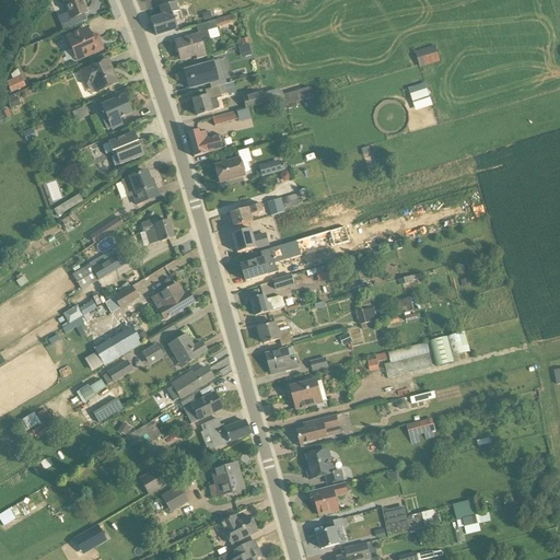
[(80,0),(61,0),(70,21),(86,14),(80,0)]
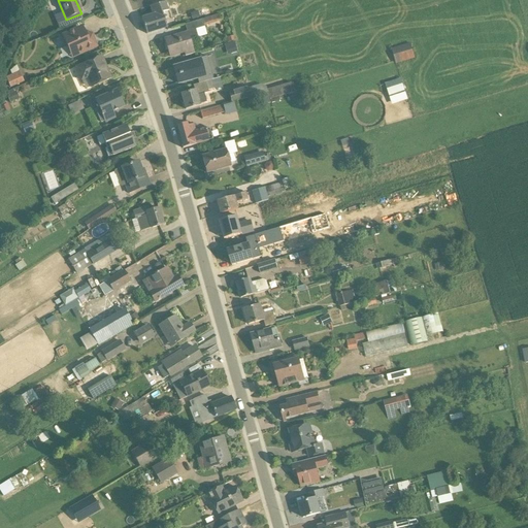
[(168,10),(166,2),(150,7),(153,15),(141,19),(146,34),(167,28),(162,12),(168,10)]
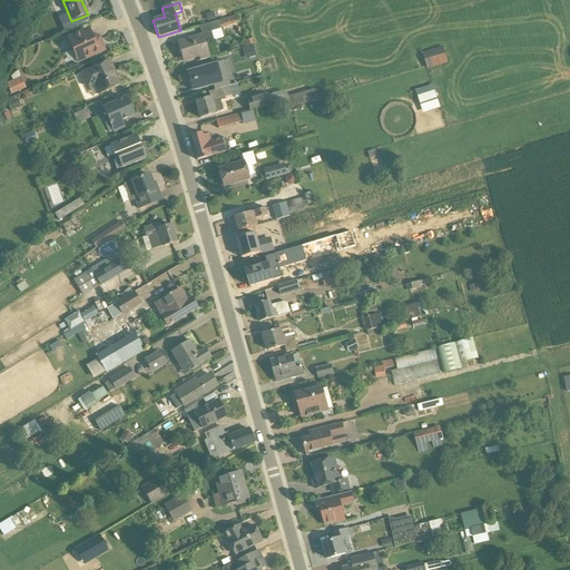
[(206,15),(207,21),(216,19),(214,12),(206,15)]
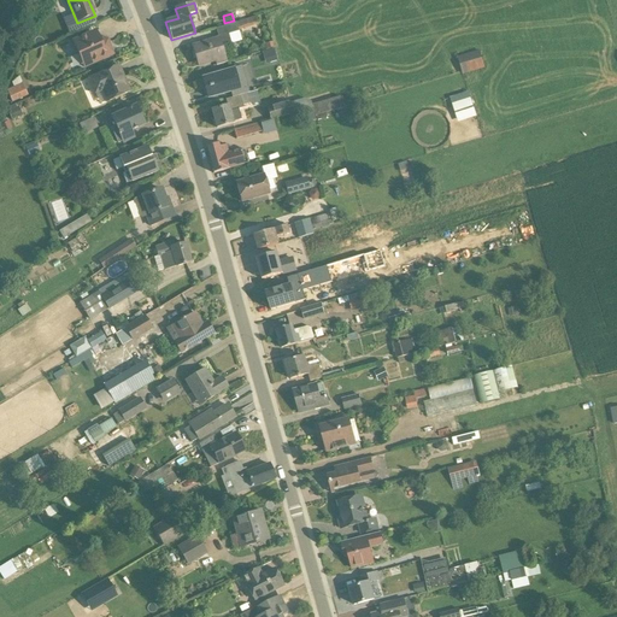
[(259,24),(257,17),(216,29),(218,40),(193,47),(197,60),(200,59),(203,65),(215,62),(216,66),(227,63),(222,47),(231,45),(228,35),(239,31),(259,24)]
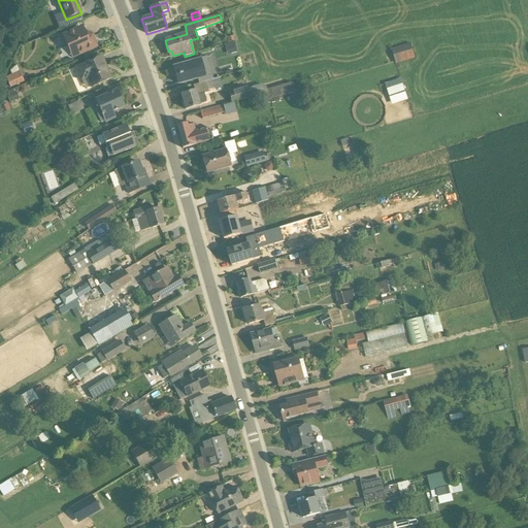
[(9,20),(4,26),(8,29),(13,23),(9,20)]
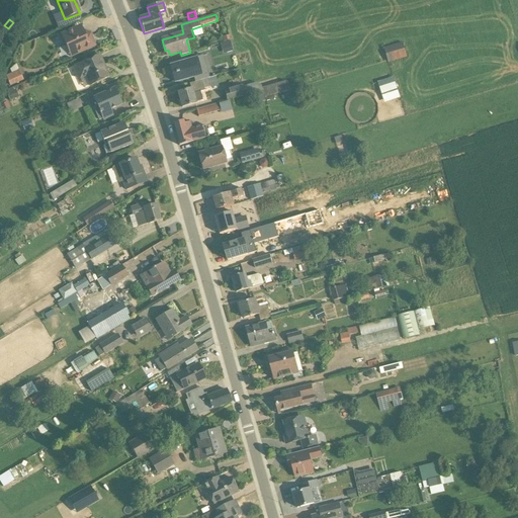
[(71,57),(95,47),(90,36),(90,34),(85,33),(83,33),(81,28),(74,32),(73,30),(61,35),(62,36),(61,38),(63,44),(65,45),(71,57)]
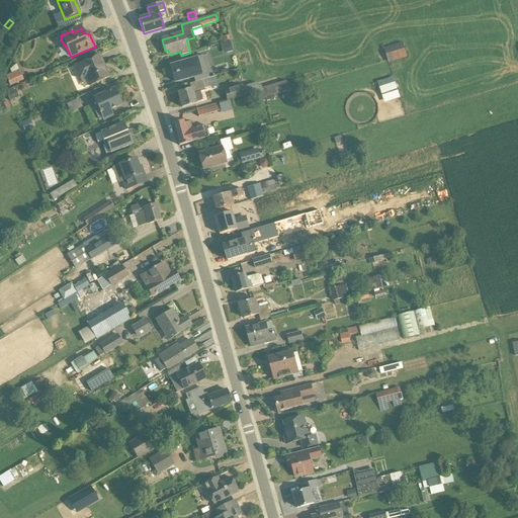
[(233,51),(230,40),(221,44),(222,46),(224,45),(226,53),(233,51)]
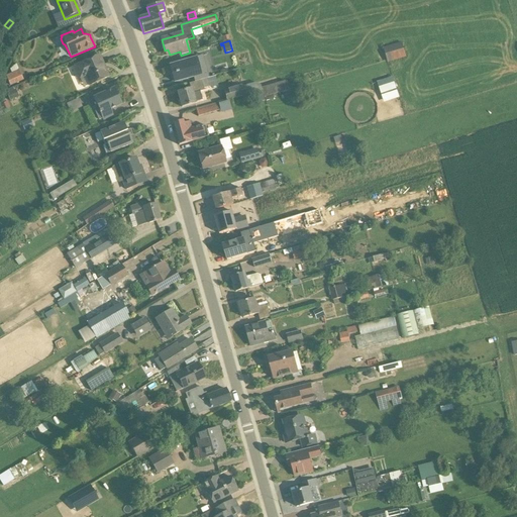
[(401,44),(384,49),(387,62),(405,56),(401,44)]
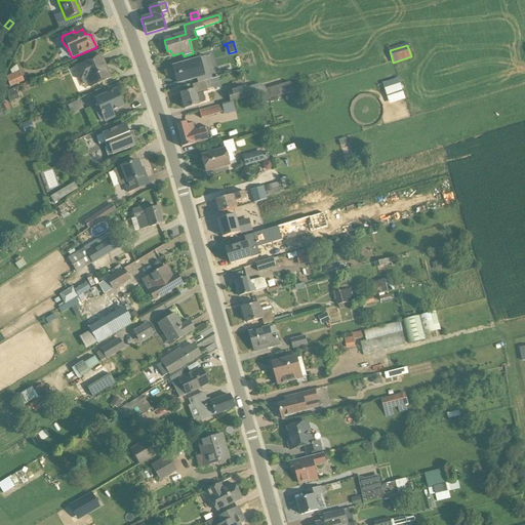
[(110,79),(99,56),(74,68),(80,82),(87,78),(91,87),(110,79)]
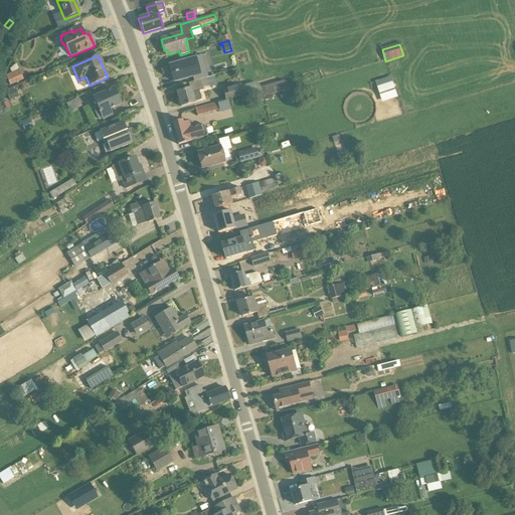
[(177,64),(172,65),(169,66),(174,81),(190,76),(190,77),(192,77),(193,82),(208,78),(206,72),(199,74),(194,57),(177,63),(177,64)]
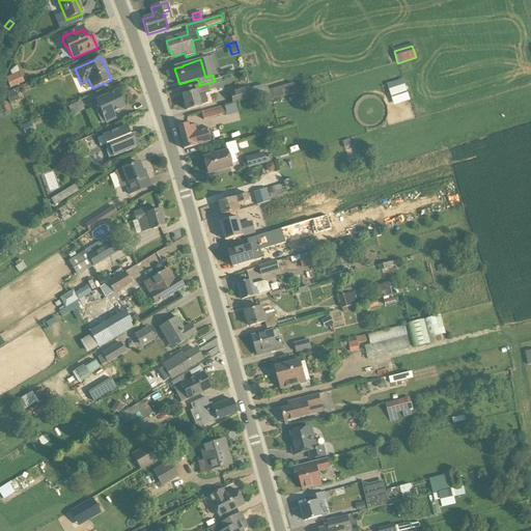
[(10,89),(23,83),(20,78),(14,80),(11,76),(5,78),(10,89)]
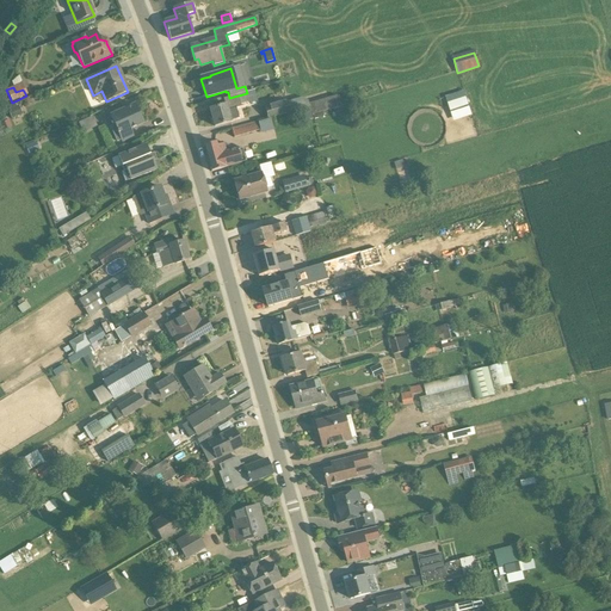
[(230,123),(230,121),(239,118),(236,109),(241,107),(240,105),(247,104),(248,105),(257,103),(253,91),(247,93),(229,98),(223,99),(224,106),(209,110),(214,128),(230,123)]
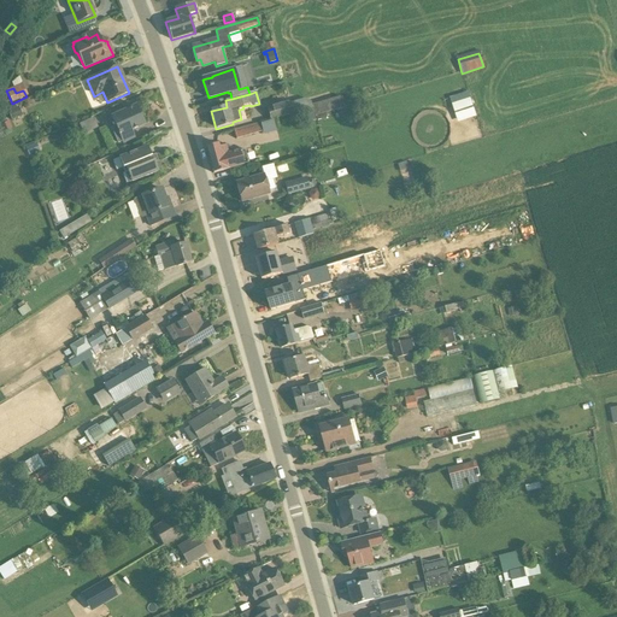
[(458,119),(476,115),(471,95),(453,100),(458,119)]
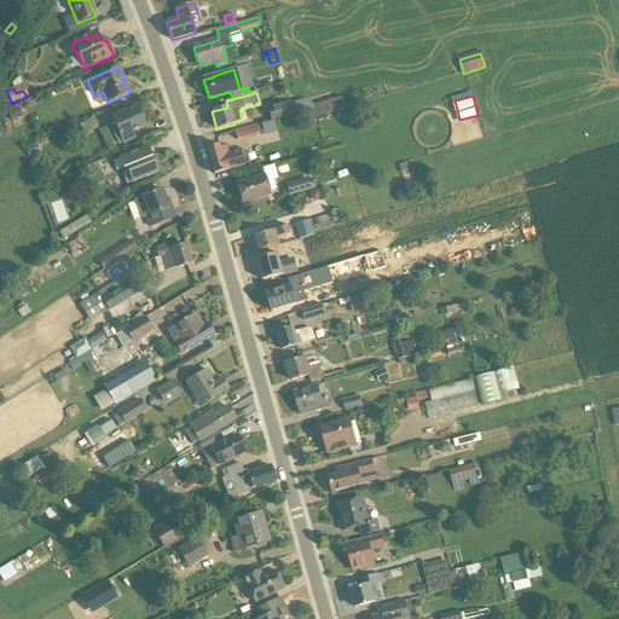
[(294,115),(293,111),(290,103),(267,110),(271,122),(294,115)]
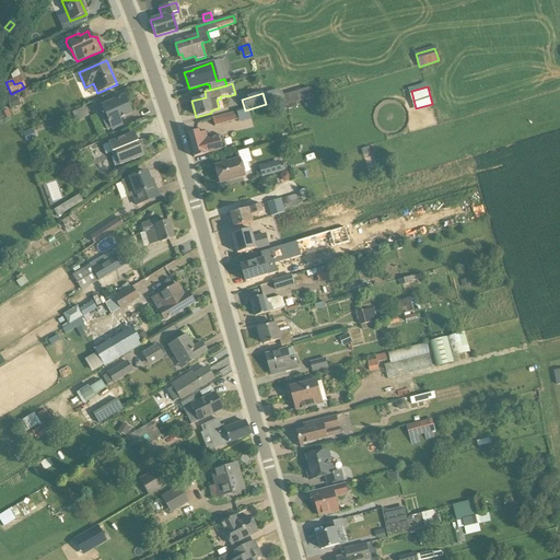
[(101,98),(103,103),(114,100),(113,94),(101,98)]
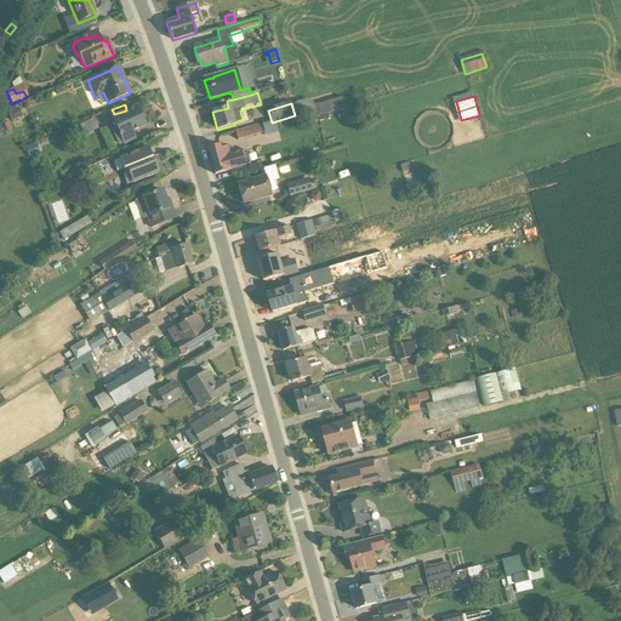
[(20,117),(16,109),(15,106),(7,109),(12,120),(20,117)]
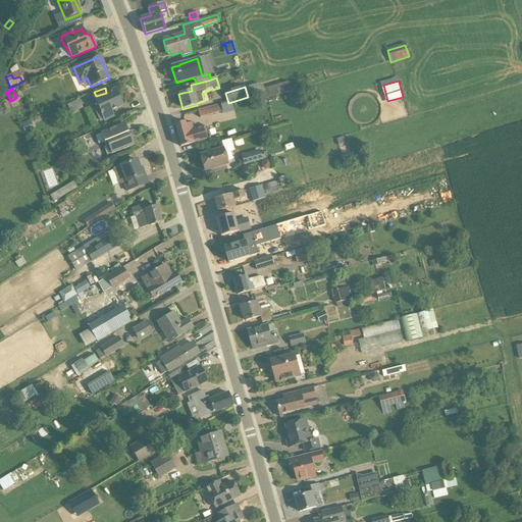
[(114,90),(93,99),(103,121),(113,117),(110,111),(121,106),(114,90)]
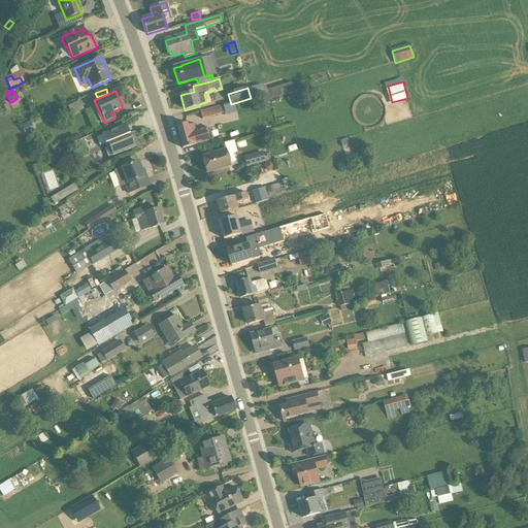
[(80,97),(68,101),(70,109),(83,105),(80,97)]
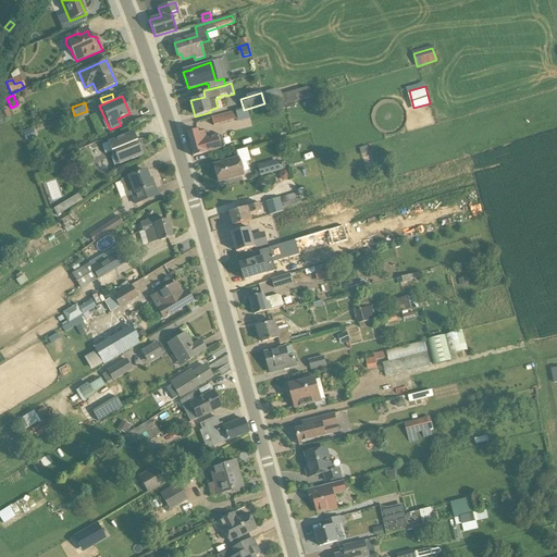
[(236,120),(234,112),(211,119),(213,126),(236,120)]
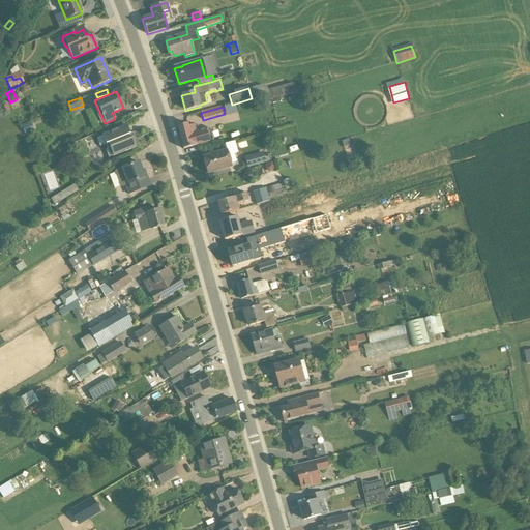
[(32,124),(23,127),(25,135),(34,130),(32,124)]
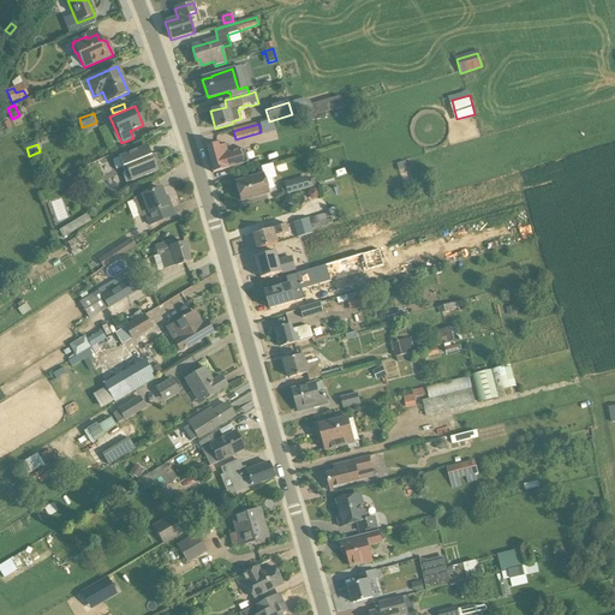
[(244,149),(231,154),(228,147),(224,144),(216,147),(215,144),(206,148),(213,173),(231,168),(248,163),(244,149)]
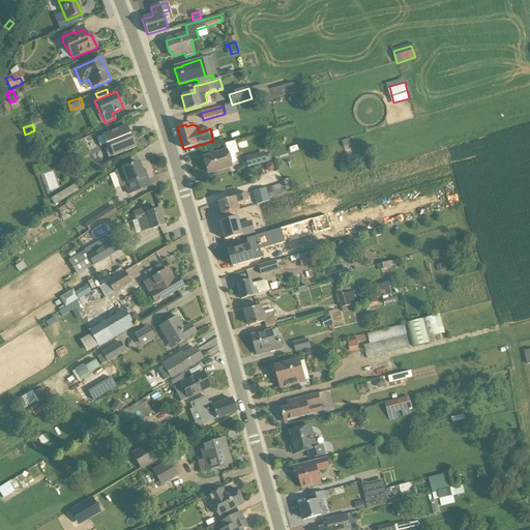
[(108,144),(109,148),(106,149),(109,158),(136,148),(131,140),(130,140),(126,126),(97,138),(100,147),(108,144)]
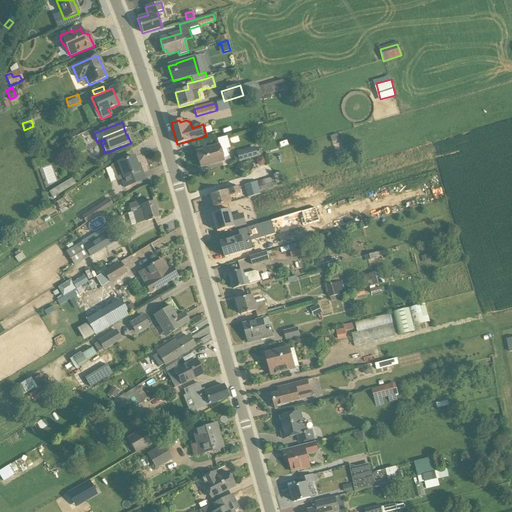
[(200,168),(223,162),(218,145),(195,152),(200,168)]
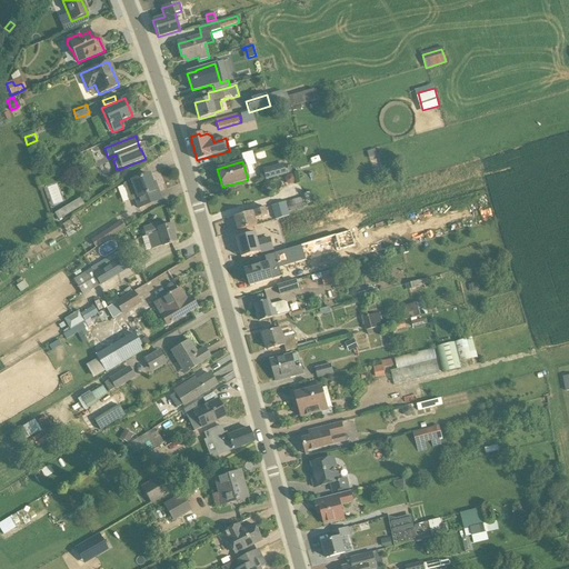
[(282,163),(262,170),(266,180),(286,175),(282,163)]
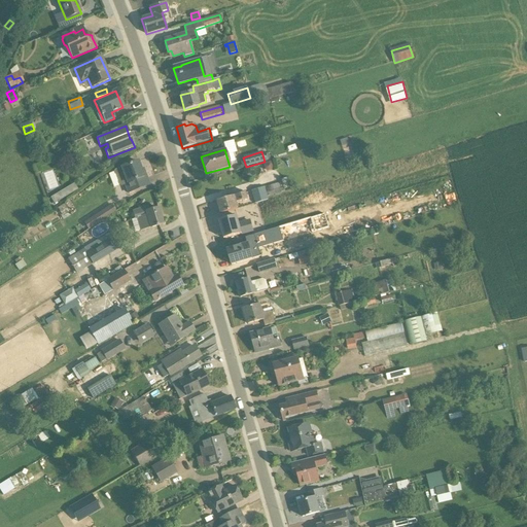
[(124,186),(127,194),(149,185),(144,174),(142,174),(137,162),(114,171),(113,172),(114,175),(115,176),(118,182),(117,183),(118,186),(119,186),(120,187),(124,186)]
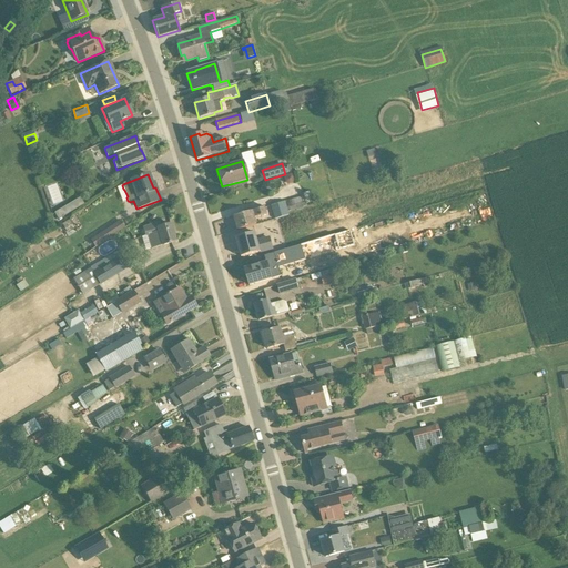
[(272,206),(275,220),(290,215),(288,213),(307,206),(304,198),(272,206)]
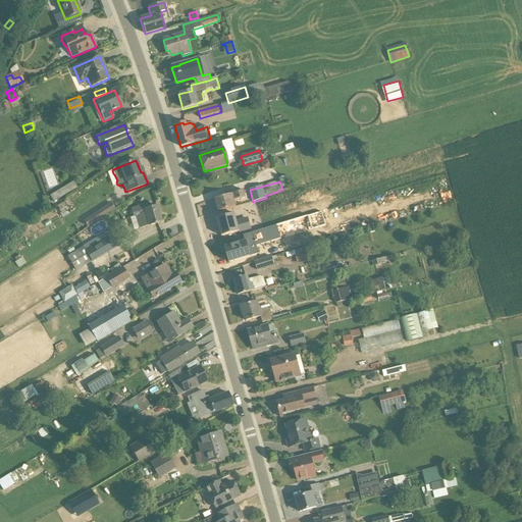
[(53,194),(50,200),(56,203),(59,197),(62,198),(73,192),(69,186),(63,190),(61,191),(53,194)]
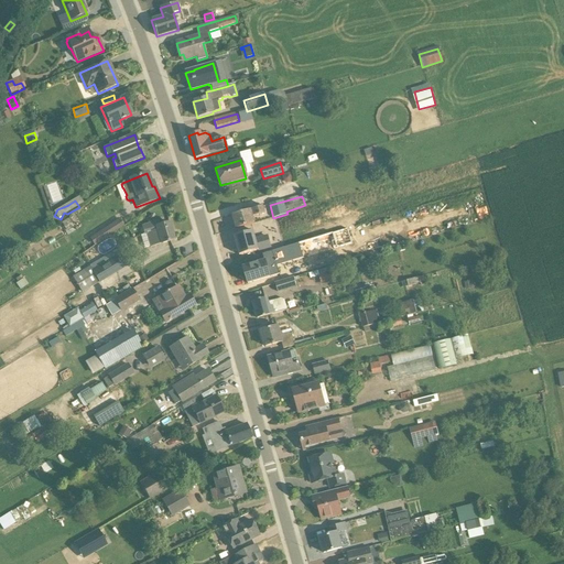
[(237,229),(255,225),(252,217),(264,213),(263,206),(250,210),(249,208),(241,210),(242,213),(232,216),(237,229)]
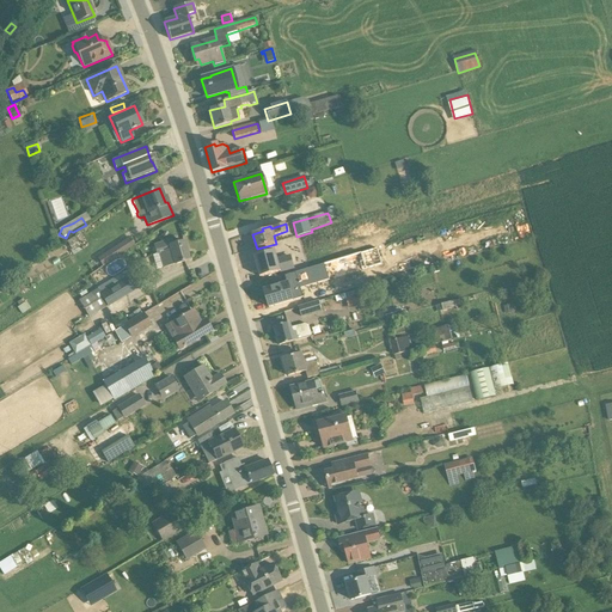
[(129,239),(108,252),(97,258),(102,265),(133,246),(129,239)]
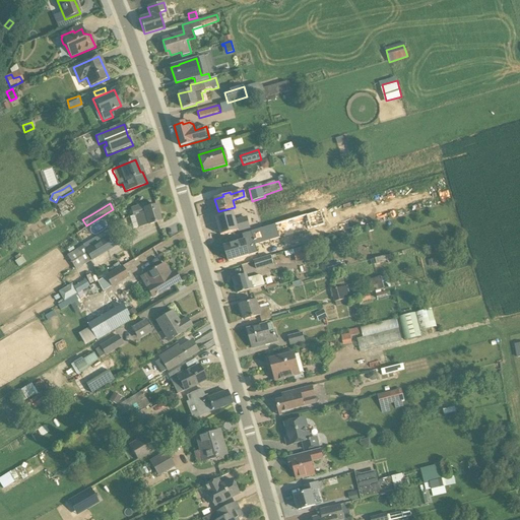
[(134,216),(135,215),(138,228),(160,221),(156,206),(146,209),(144,205),(132,209),(134,216)]
